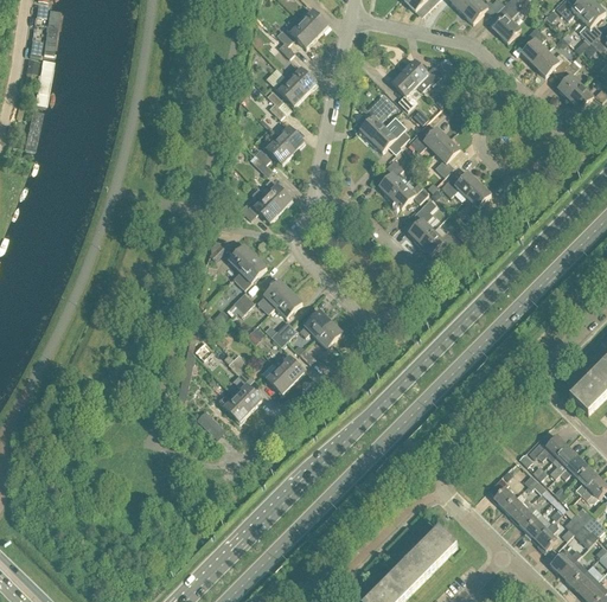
[(406,0),(404,1),(416,12),(417,12),(419,13),(425,7),(429,12),(440,0),(406,0)]
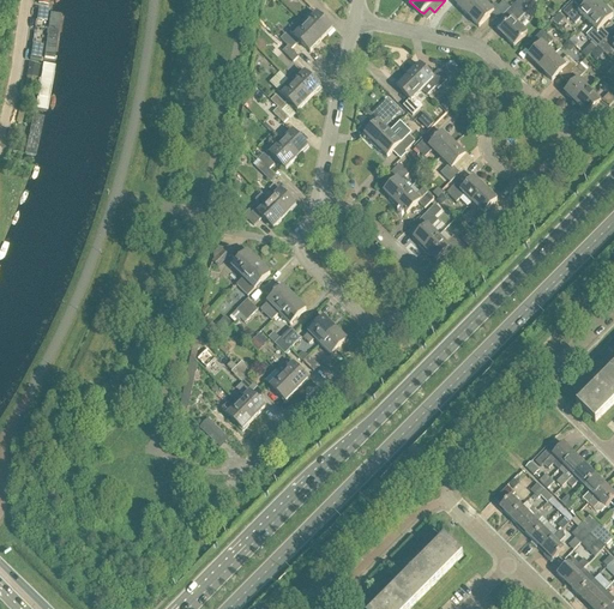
[(459,0),(457,2),(468,13),(481,0),(459,0)]
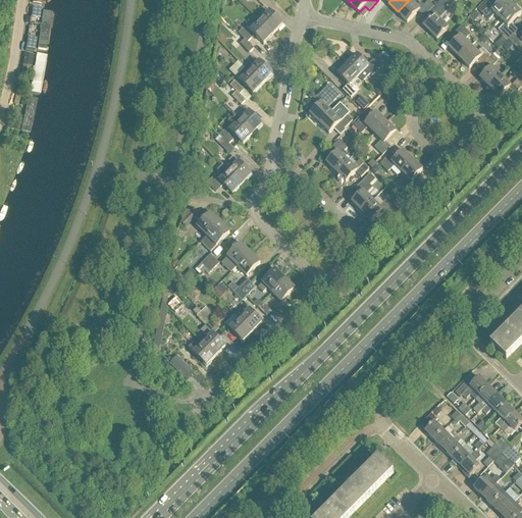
[(409,0),(398,11),(407,20),(418,10),(423,15),(434,5),(429,0),(427,0),(424,3),(421,1),(417,5),(413,0),(409,0)]
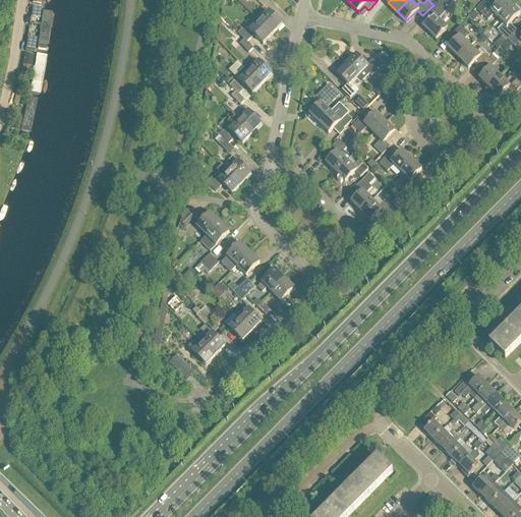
[(427,11),(432,16),(423,25),(437,39),(448,26),(439,17),(449,6),(443,0),(439,0),(427,11)]
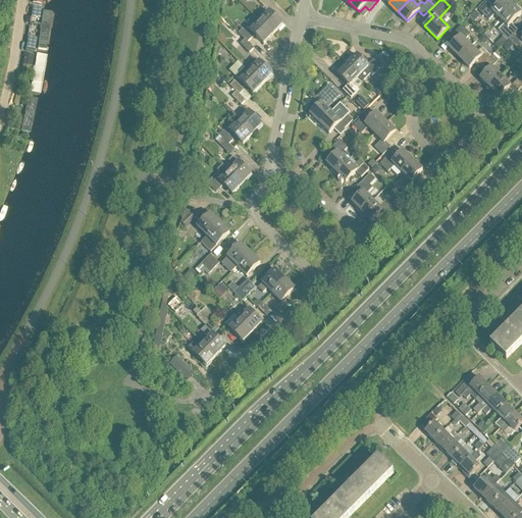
[(494,12),(500,17),(513,4),(509,0),(501,0),(498,3),(494,0),(486,0),(479,8),(489,18),(494,12)]
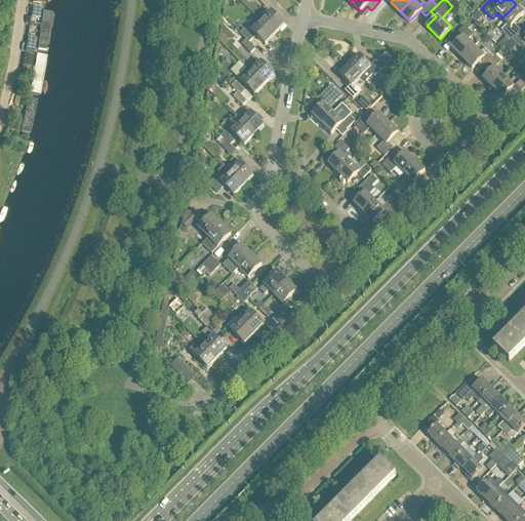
[(32,15),(39,16),(40,5),(33,4),(32,15)]
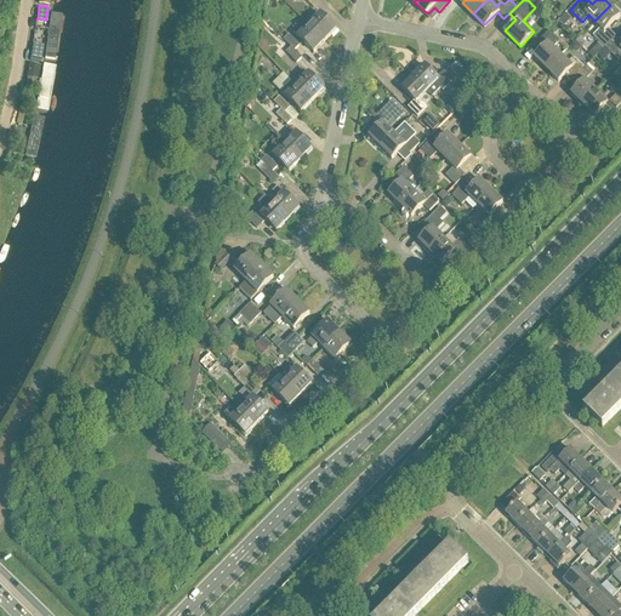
[(594,57),(605,45),(616,34),(608,27),(620,15),(610,5),(594,21),(600,27),(593,33),(602,41),(591,53),(594,57)]
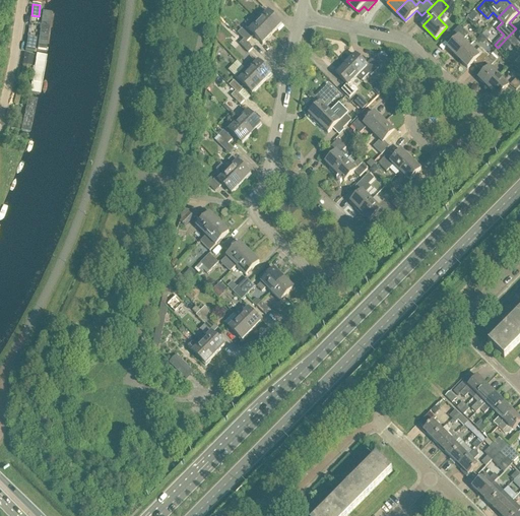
[(268,9),(259,19),(272,33),(281,23),(268,9)]
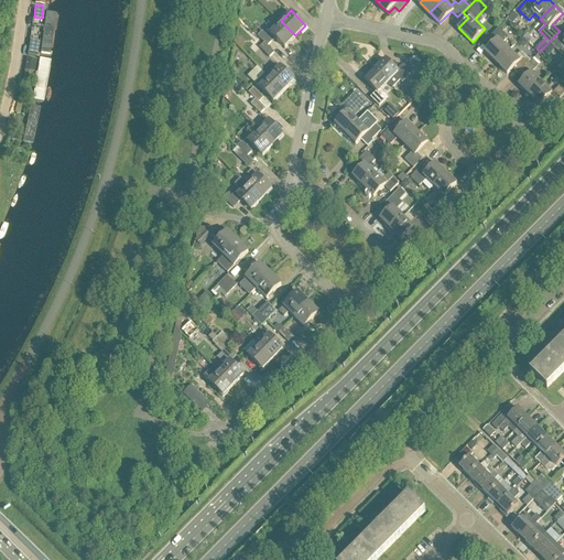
[(45,12),(39,53),(52,55),(57,13),(45,12)]
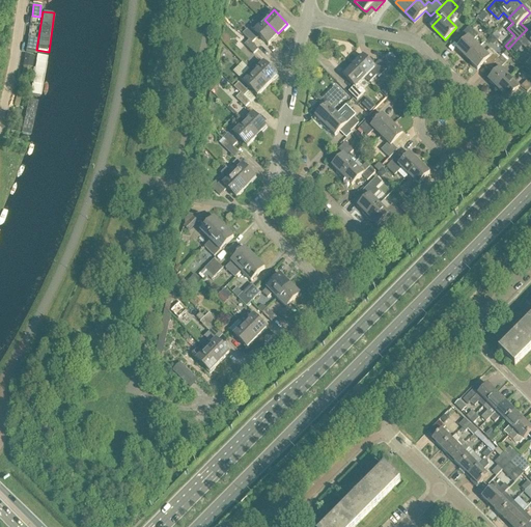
[(466,17),(470,22),(475,17),(470,12),(466,17)]
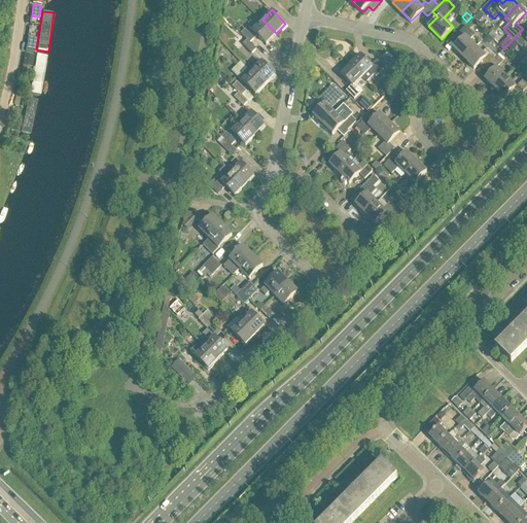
[(276,33),(262,20),(258,15),(249,26),(267,42),(276,33)]
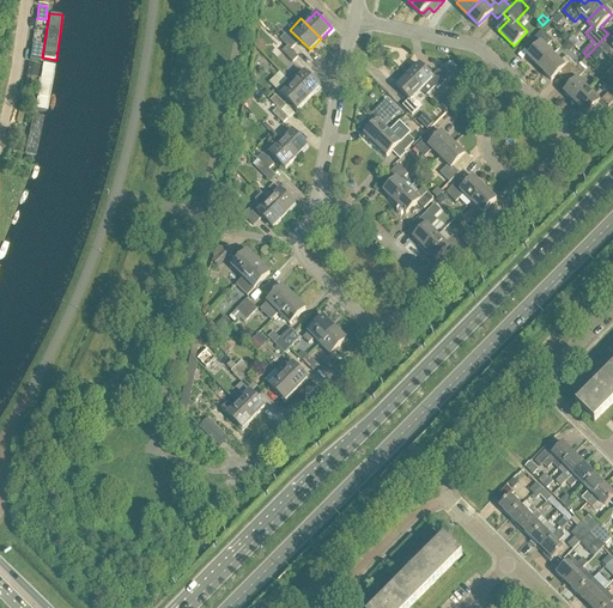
[(528,54),(540,66),(553,53),(546,46),(553,38),(542,29),(528,43),(534,48),(528,54)]
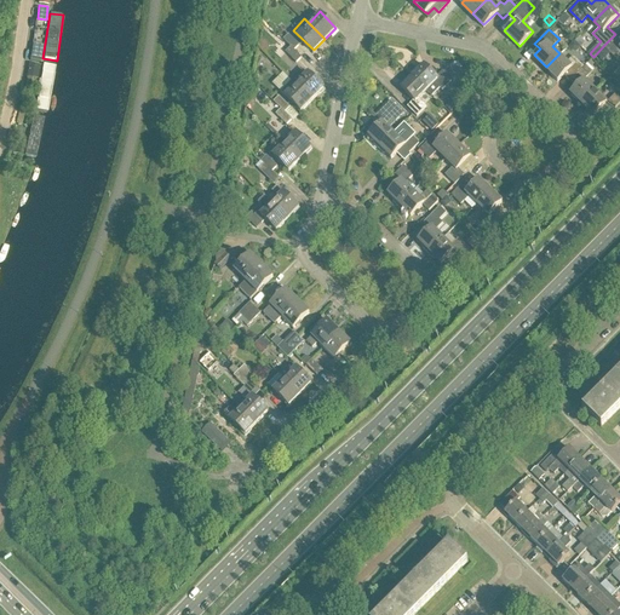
[(283,38),(291,45),(294,47),(299,42),(288,32),(283,38)]
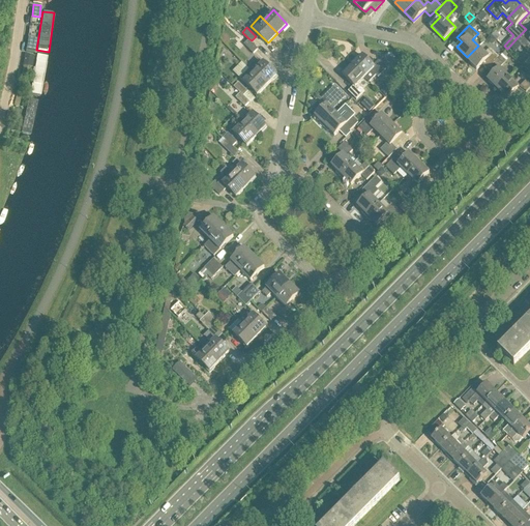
[(496,29),(492,33),(497,38),(501,34),(496,29)]
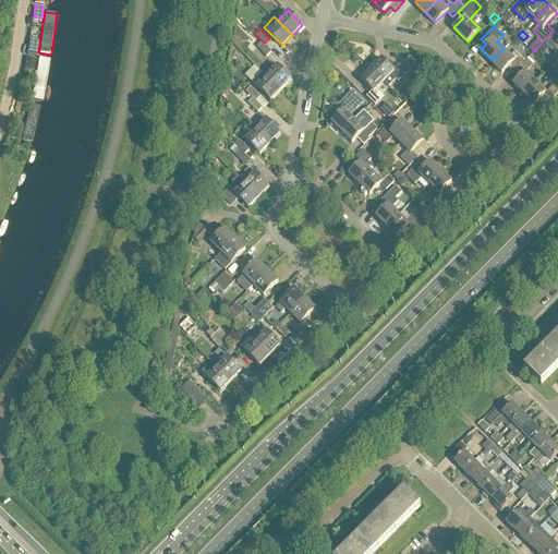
[(557,48),(557,35),(554,31),(544,40),(555,51),(557,48)]
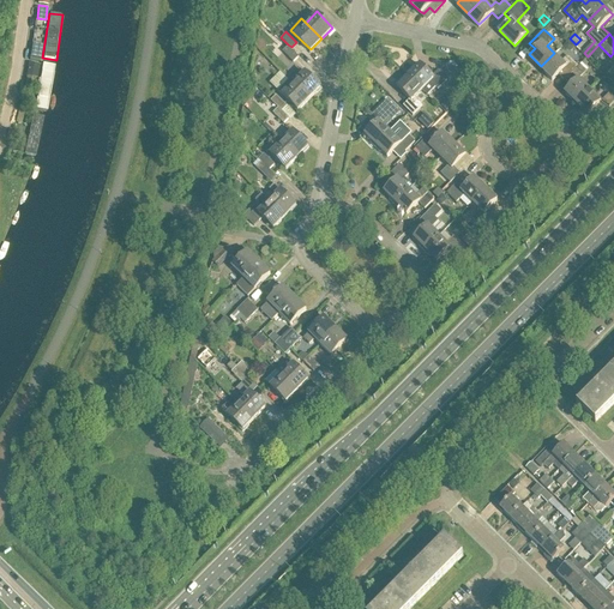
[(288,44),(283,49),(294,60),(299,54),(292,47),(288,44)]
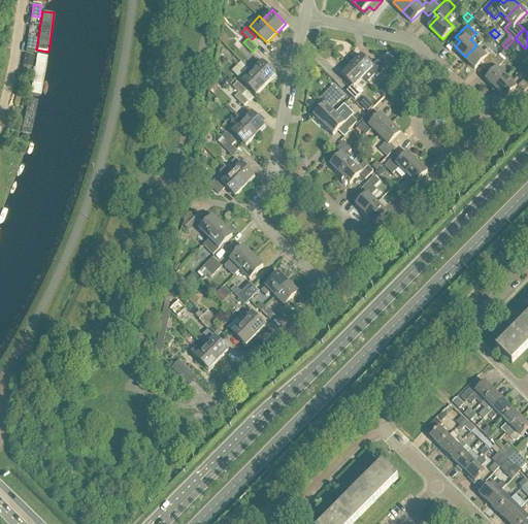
[(486,67),(487,67),(487,66),(498,55),(489,45),(484,52),(476,45),(465,57),(475,67),(481,62),(486,67)]
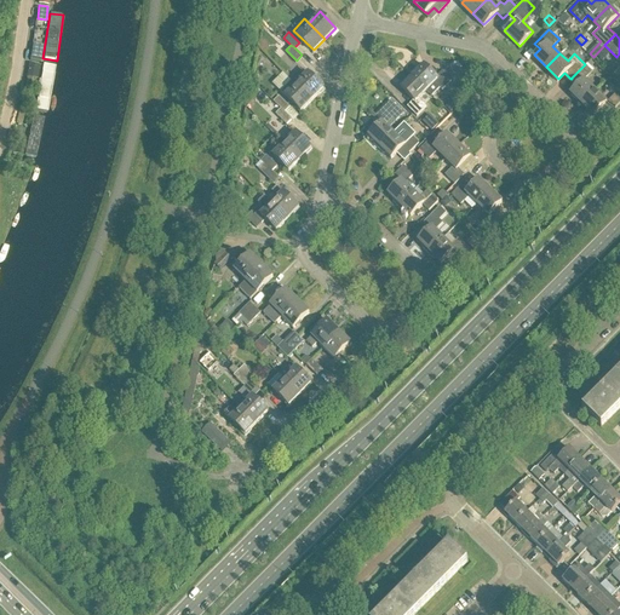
[(36,76),(39,63),(29,61),(27,74),(36,76)]
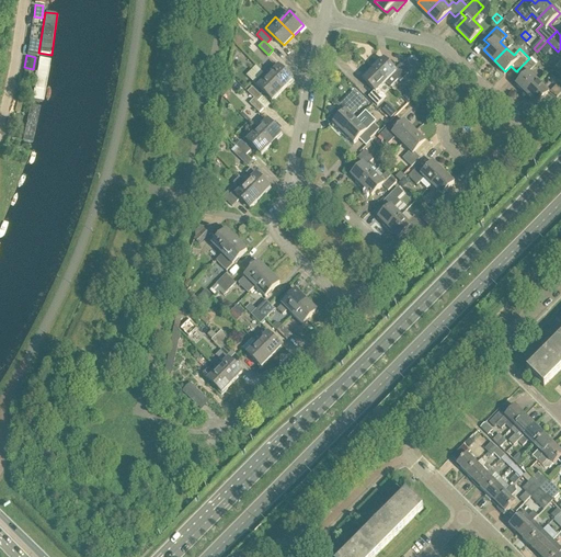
[(41,57),(32,98),(43,100),(53,60),(41,57)]
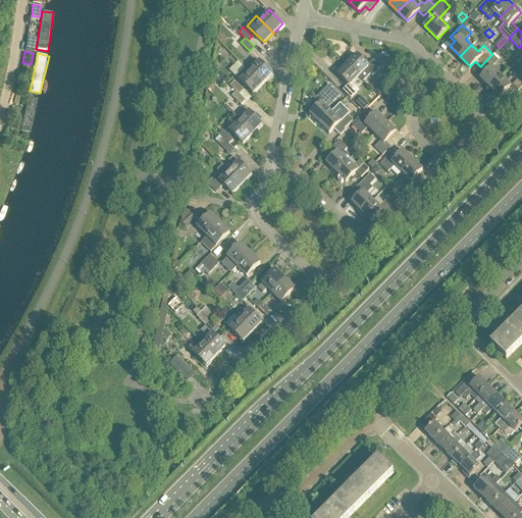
[(352,57),(347,62),(364,79),(370,71),(372,74),(380,66),(372,58),(367,63),(357,53),(352,58),(352,57)]
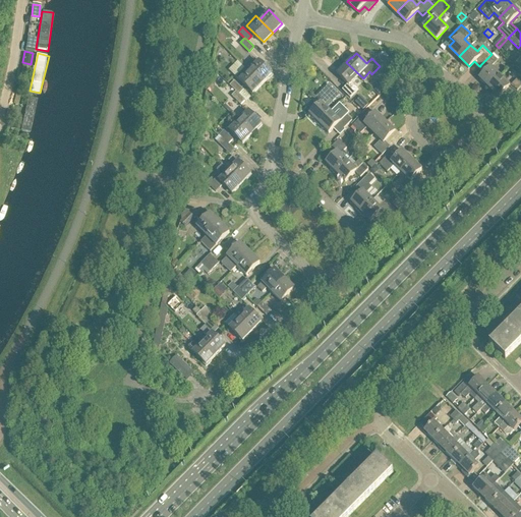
[(479,76),(489,87),(501,74),(491,65),(499,58),(493,53),(491,54),(480,65),(480,66),(485,71),(479,76)]
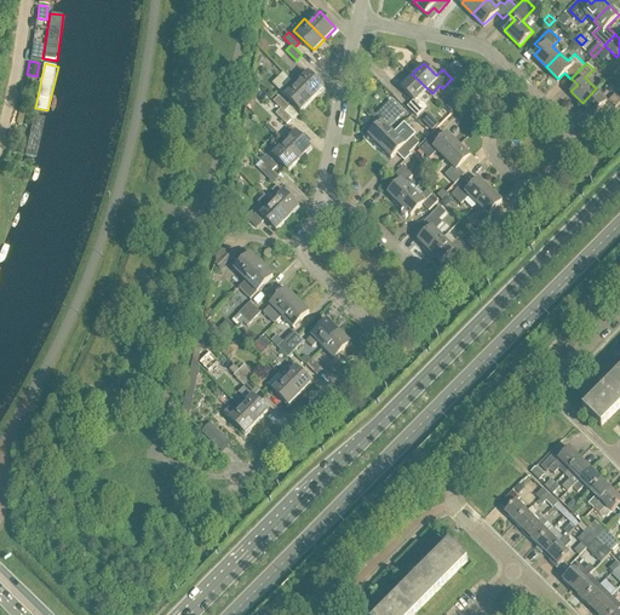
[(308,72),(297,82),(313,98),(323,87),(308,72)]
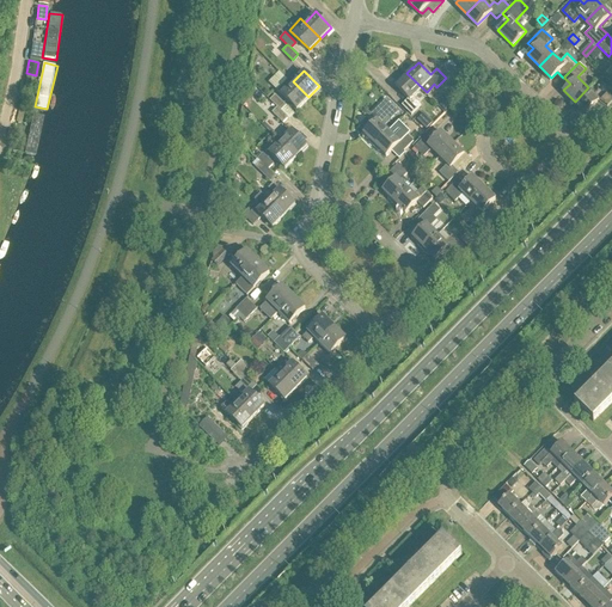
[(427,92),(407,73),(402,78),(402,79),(396,85),(409,97),(403,103),(411,112),(421,103),(418,100),(427,92)]
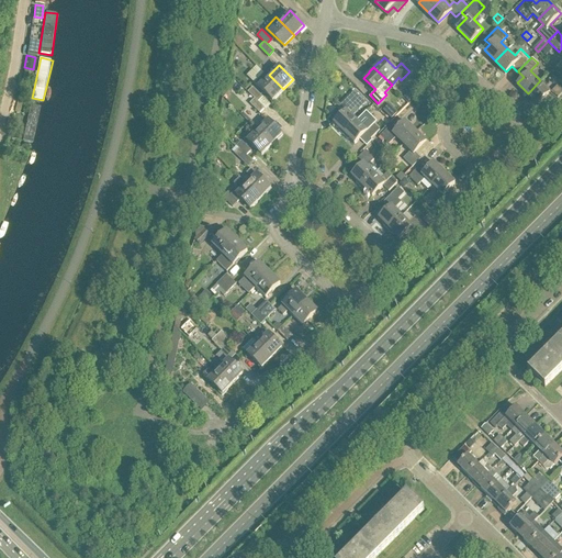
[(283,89),(269,75),(266,71),(255,81),(273,99),(283,89)]
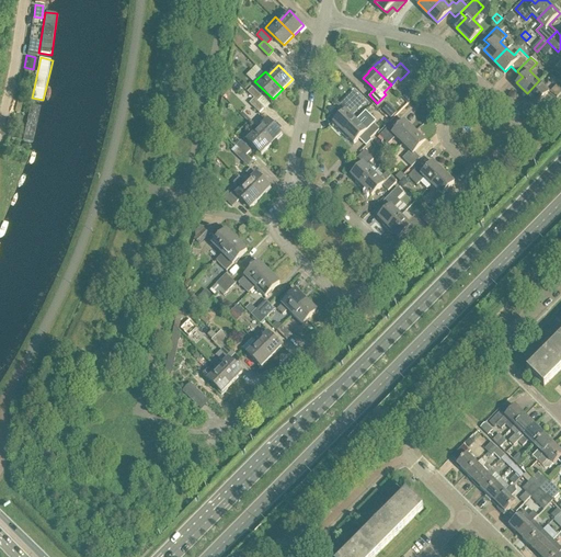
[(539,80),(527,93),(531,98),(530,99),(530,101),(535,105),(537,105),(545,98),(550,103),(560,91),(560,87),(558,83),(550,91),(539,80)]
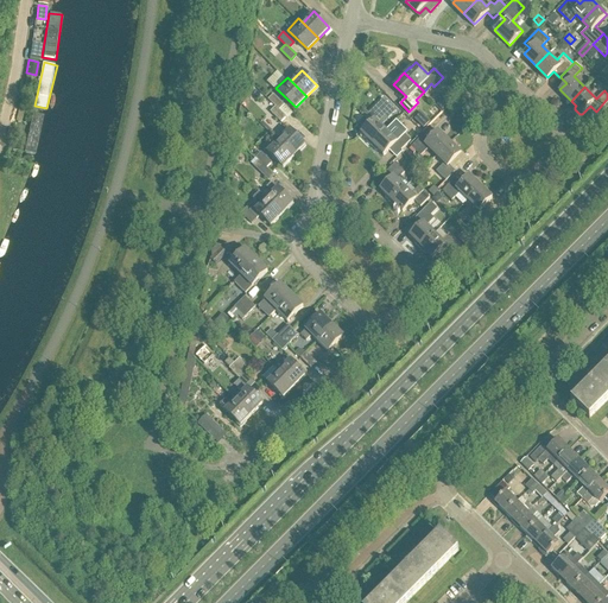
[(445,94),(442,96),(449,102),(451,100),(455,96),(449,90),(445,94)]
